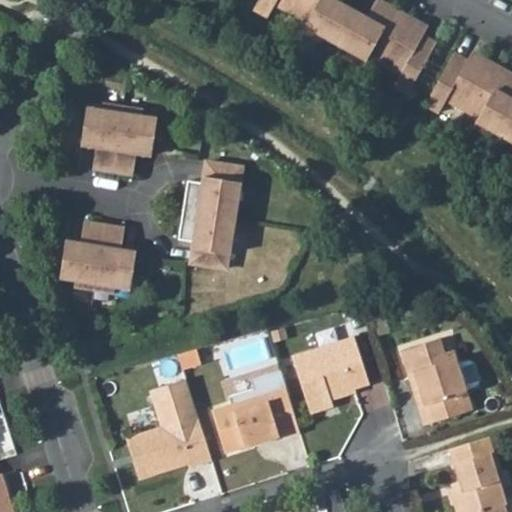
[(257,0),(252,9),(267,18),(275,5),(307,24),(302,32),(320,43),(323,38),(349,54),(347,57),(364,67),(369,58),(400,77),(396,82),(410,91),(416,82),(429,59),(437,47),(425,40),(418,35),(421,29),(378,3),(365,24),(339,8),(344,0),(257,0)]
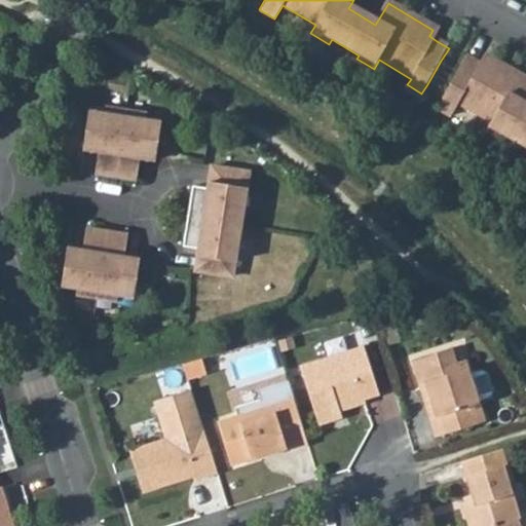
[(440,34),(433,30),(429,36),(437,41),(440,34)]
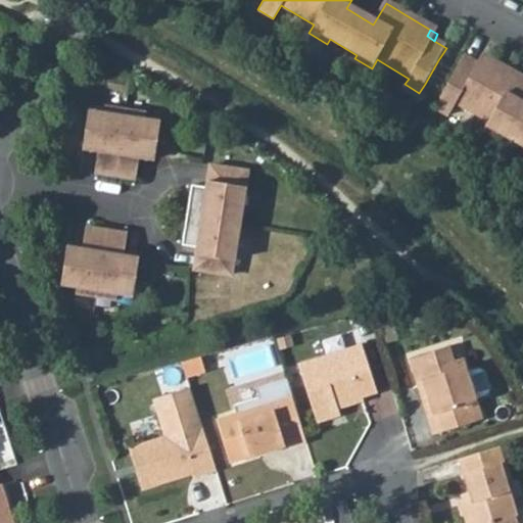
[(481,67),(486,59),(479,55),(474,63),(481,67)]
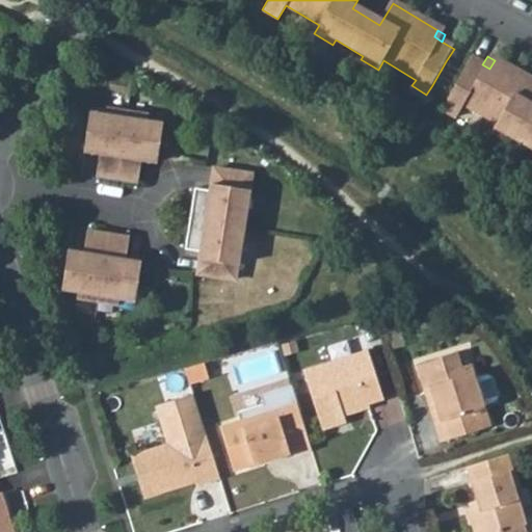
[(531,81),(495,60),(489,69),(482,64),(470,57),(461,72),(448,96),(442,106),(456,114),(462,104),(495,123),(488,134),(506,144),(508,140),(531,153),(531,81)]
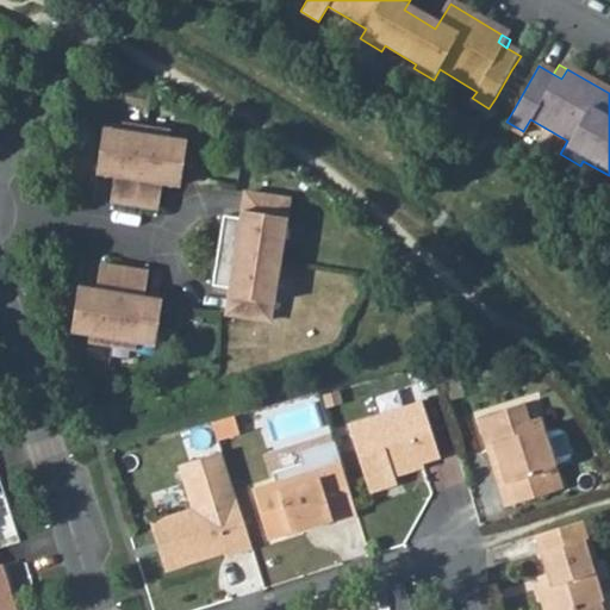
[(511,70),(496,98),(514,110),(529,82),(511,70)]
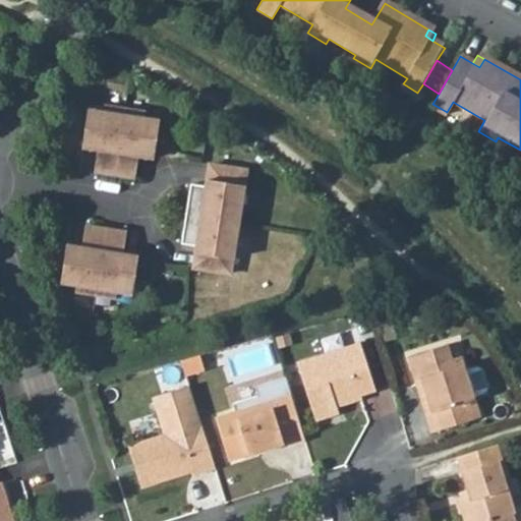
[(87,108),(80,143),(96,147),(92,169),(132,175),(136,152),(154,155),(160,118),(143,116),(145,109),(104,102),(102,110),(87,108)]
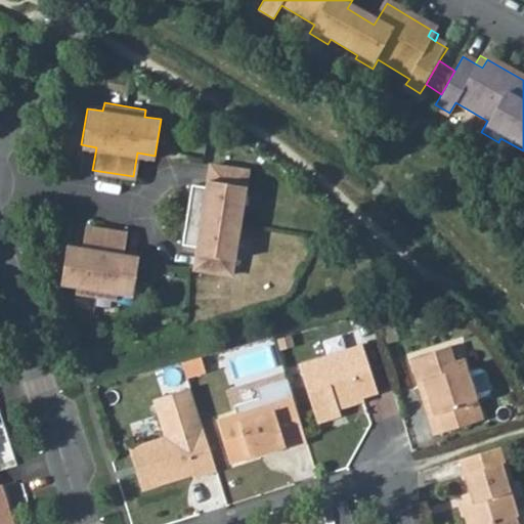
[(245,169),(208,164),(205,185),(187,183),(178,244),(195,246),(192,266),(228,272),(245,169)]
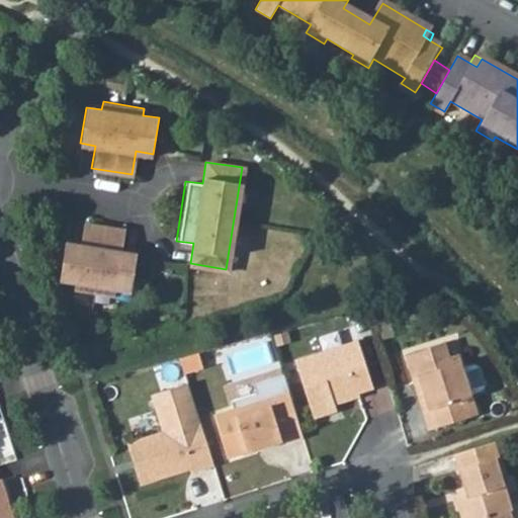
[(119,251),(123,230),(83,223),(80,242),(64,239),(57,277),(73,279),(72,285),(112,292),(114,285),(130,288),(135,254),(119,251)]
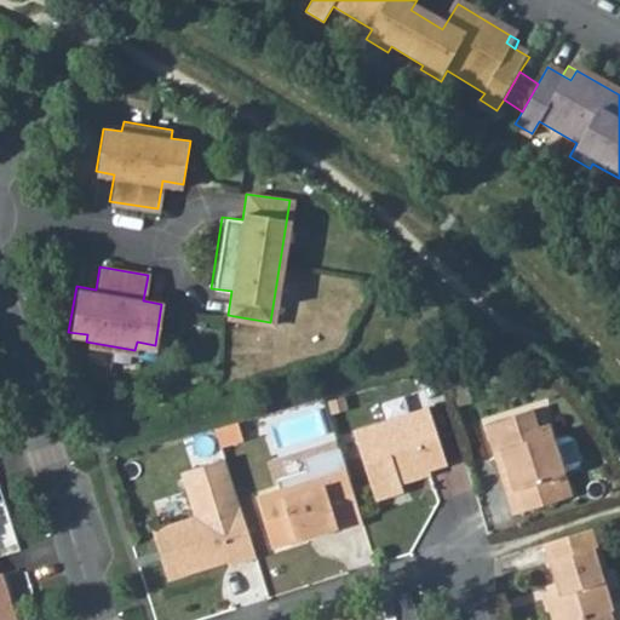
[(426,411),(352,434),(375,503),(403,494),(401,487),(400,482),(408,480),(413,484),(431,478),(430,474),(446,469),(426,411)]
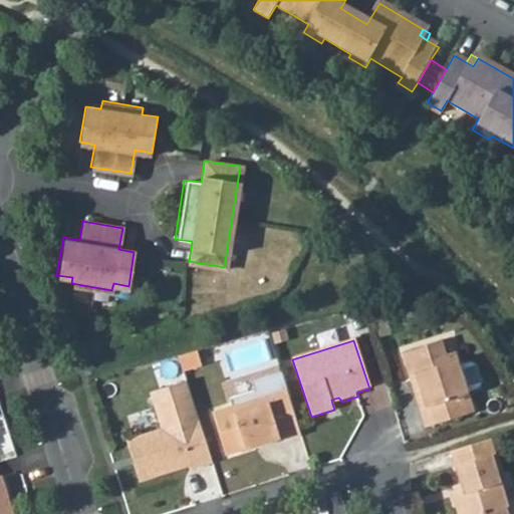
[(418,408),(424,428),(475,412),(469,390),(479,387),(481,380),(476,363),(471,361),(461,364),(456,349),(445,353),(441,341),(402,353),(409,377),(416,375),(425,405),(418,408)]
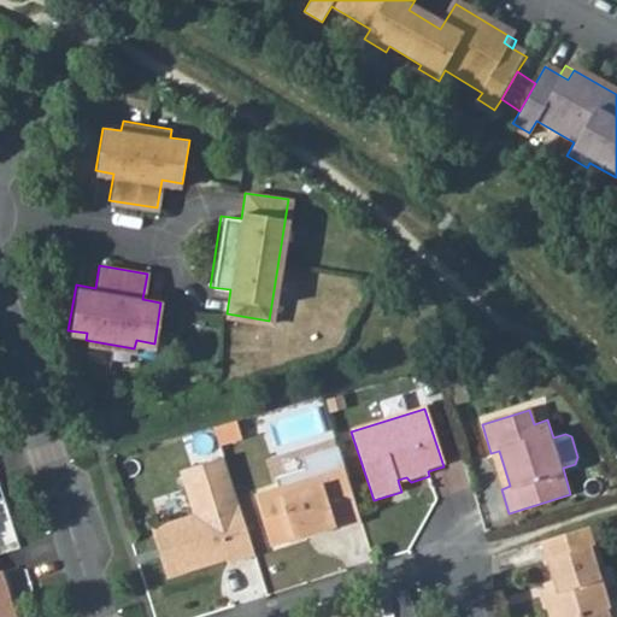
[(239,419),(213,427),(219,445),(244,438),(239,419)]
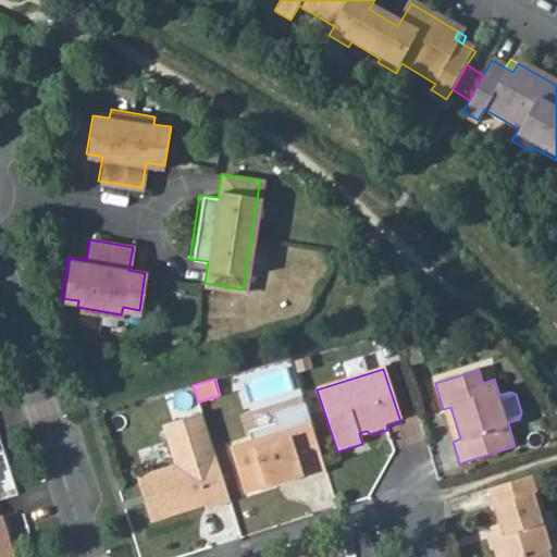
[(248,441),(230,447),(245,494),(306,475),(307,477),(326,471),(305,405),(272,416),(274,424),(246,433),(248,441)]
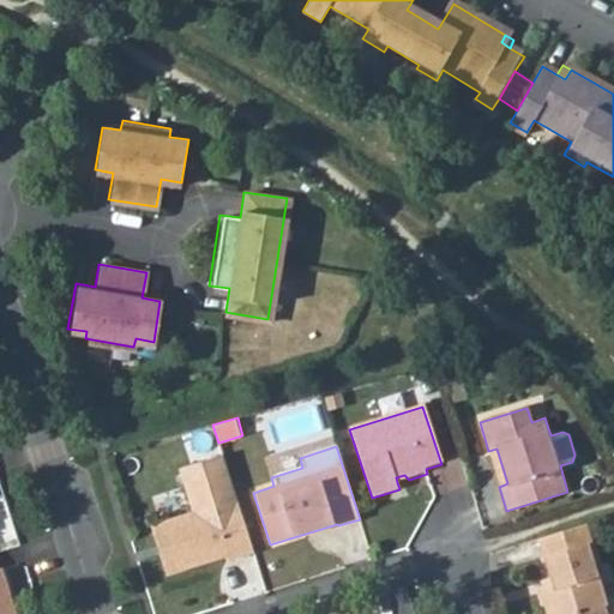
[(497,449),(488,451),(499,487),(507,483),(497,449)]
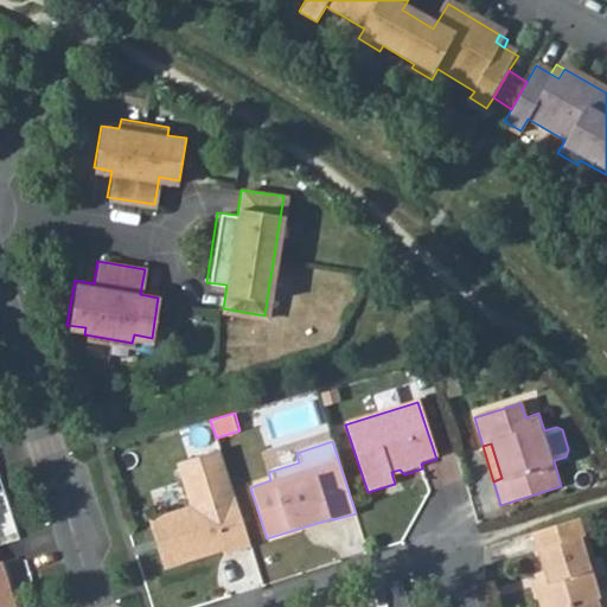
[(219,448),(177,462),(191,505),(148,518),(165,569),(222,551),(224,556),(251,547),(234,492),(219,448)]
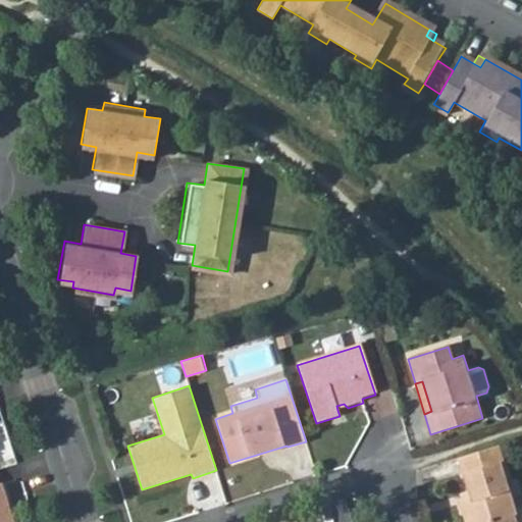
[(499,445),(456,458),(466,492),(470,503),(465,505),(460,507),(465,521),(514,521),(513,515),(515,514),(505,478),(509,476),(499,445)]
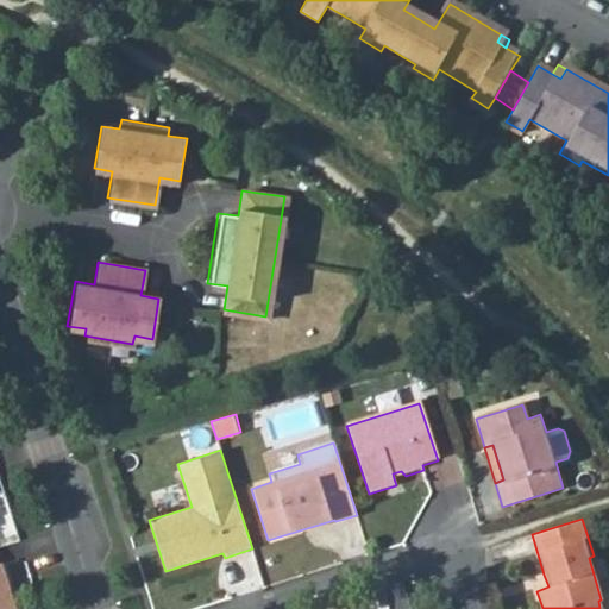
[(0,608),(16,608),(1,563),(0,563),(0,608)]
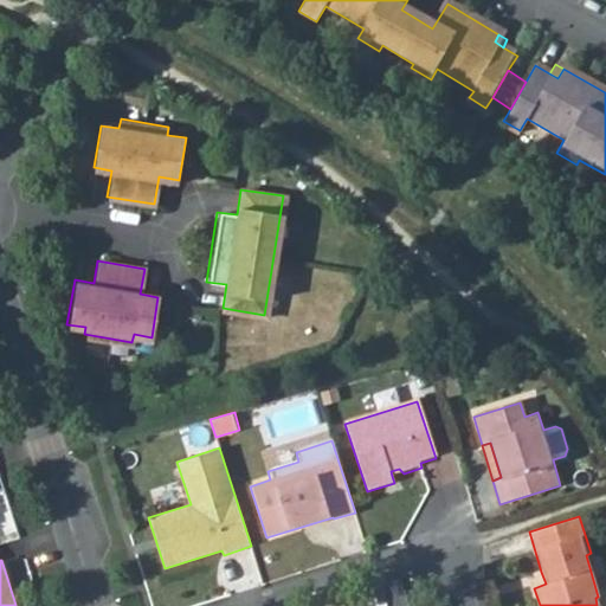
[(546,584),(541,572),(535,574),(540,586),(546,584)]
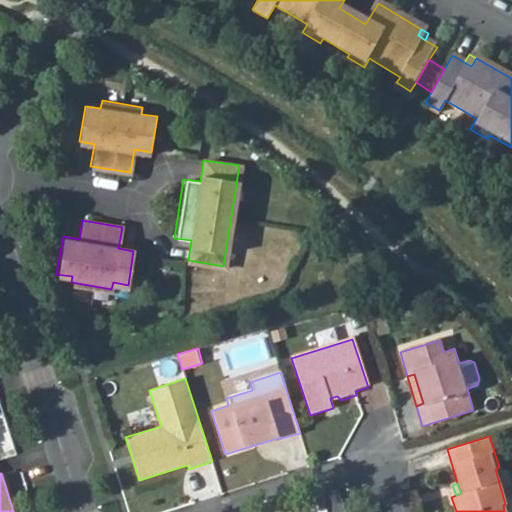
All buildings are outlined.
